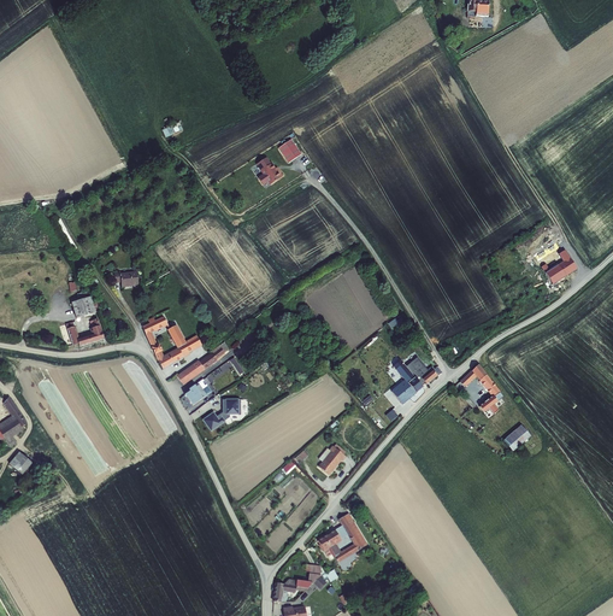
[(467,0),(467,13),(488,16),(488,0),(467,0)]
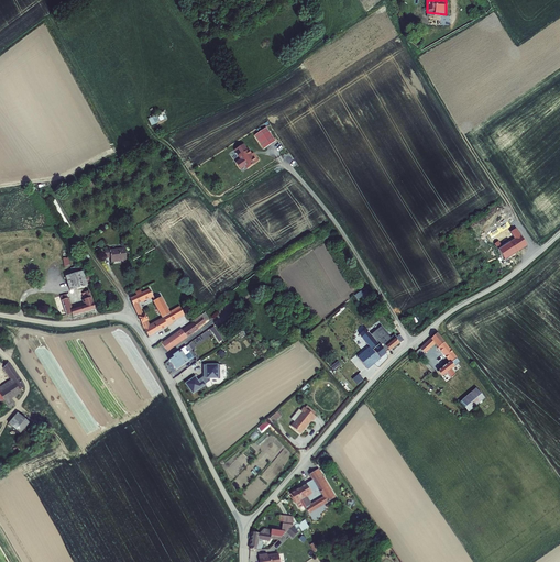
[(448,26),(448,18),(439,17),(439,25),(448,26)]
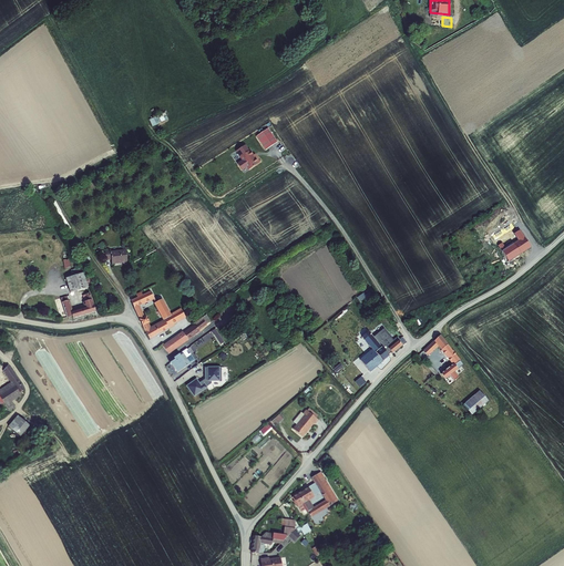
[(151,127),(165,120),(162,113),(147,121),(151,127)]
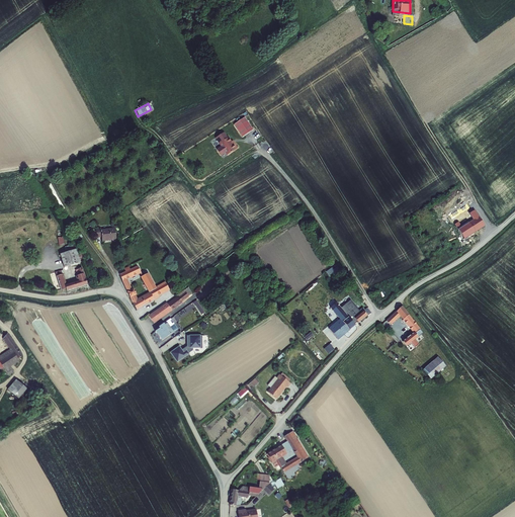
[(243,118),(233,125),(241,138),(252,131),(243,118)]
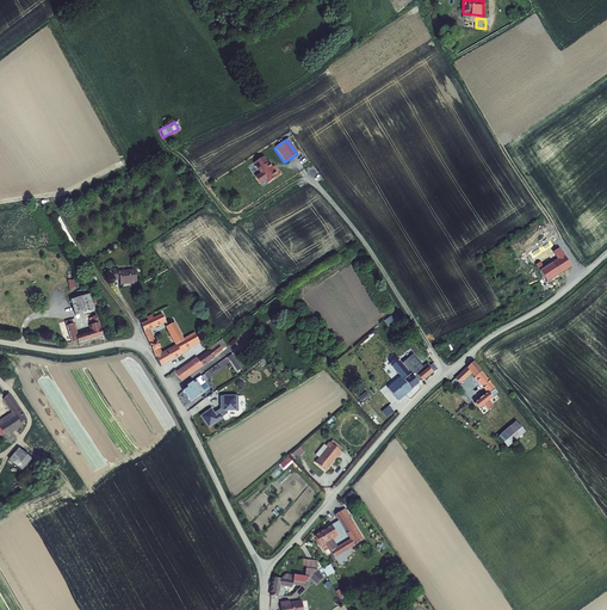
[(266,164),(255,171),(265,185),(277,177),(273,171),(271,171),(270,170),(266,164)]
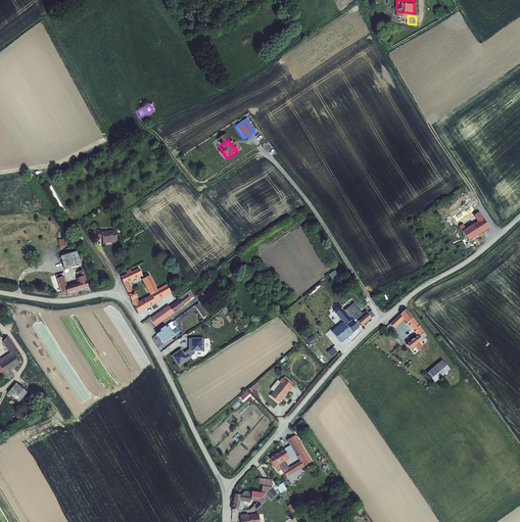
[(472,202),(454,215),(457,220),(475,207),(472,202)]
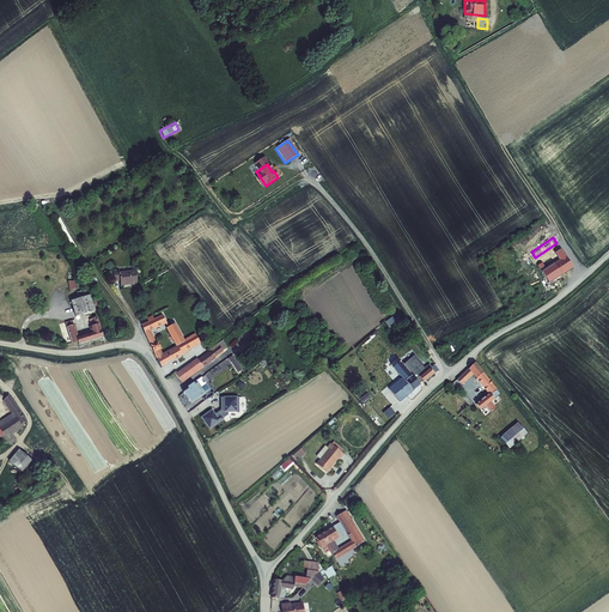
[(539,265),(549,280),(573,264),(562,246),(556,250),(560,258),(546,266),(543,261),(539,265)]
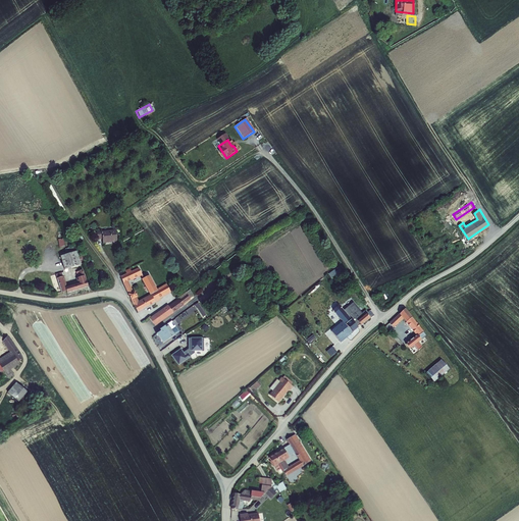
[(117,230),(103,231),(102,230),(98,230),(99,239),(103,239),(104,243),(117,241),(117,230)]
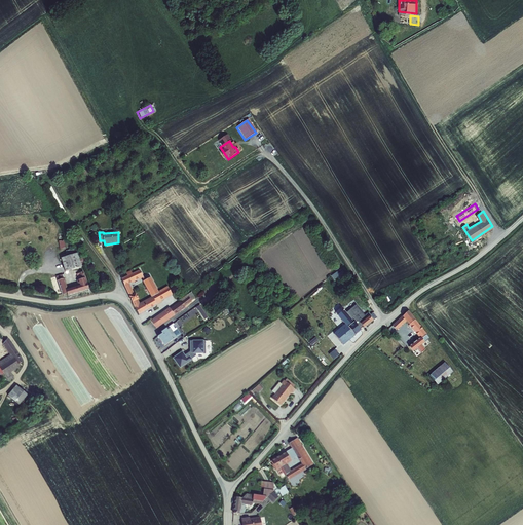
[(69,269),(82,266),(78,255),(66,258),(69,269)]
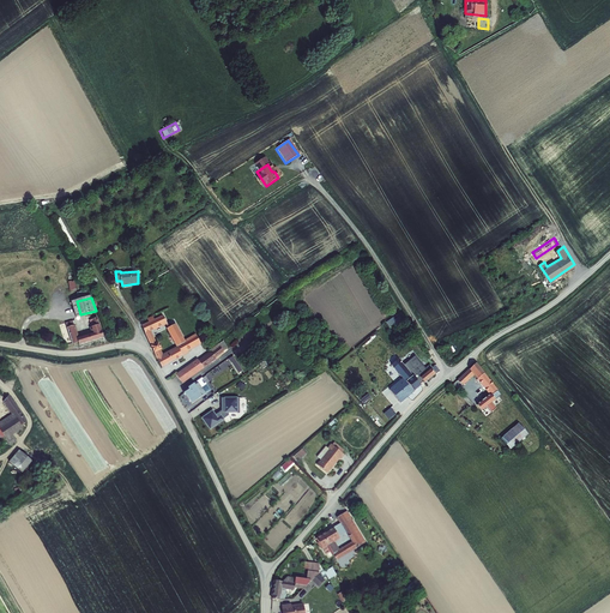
[(74,320),(66,323),(73,343),(79,341),(80,344),(106,337),(98,317),(90,320),(94,332),(78,336),(74,320)]
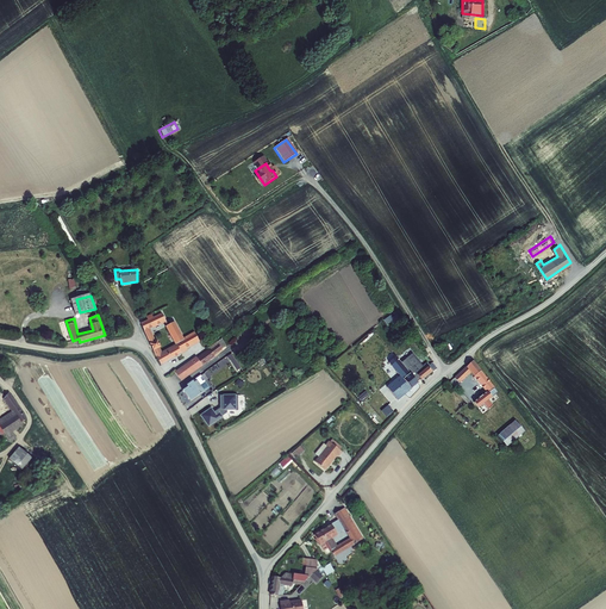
[(167,324),(173,337),(170,339),(173,345),(175,343),(176,345),(161,352),(150,330),(166,322),(162,316),(154,319),(149,322),(142,325),(161,365),(188,352),(188,350),(187,349),(192,347),(188,340),(183,342),(182,341),(173,322),(167,324)]
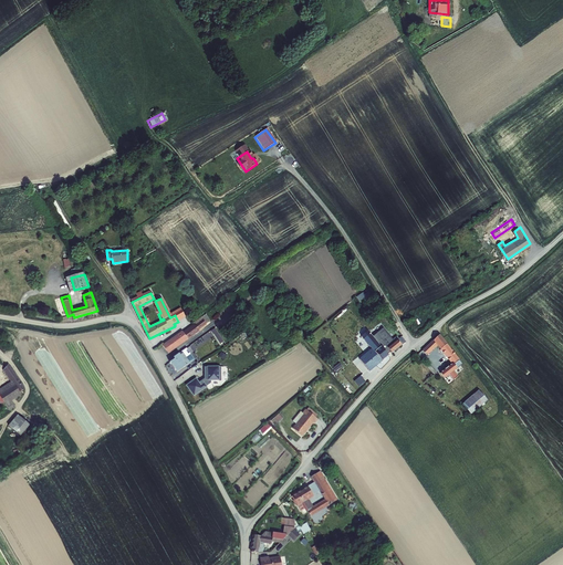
[(174,324),(175,325),(187,320),(183,310),(169,316),(170,317),(175,315),(178,322),(174,324)]
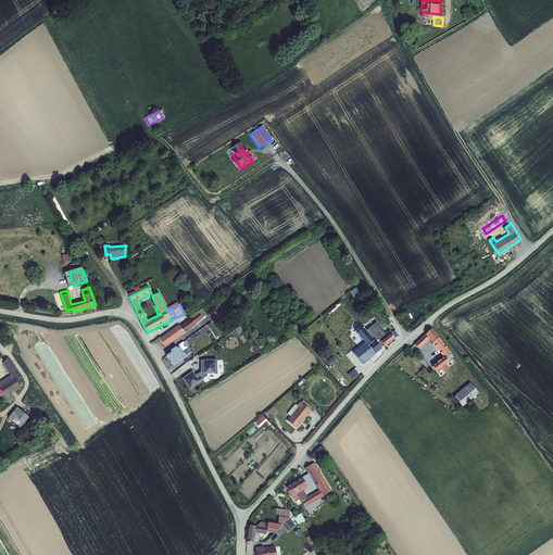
[(177,325),(158,340),(164,348),(195,325),(193,324),(201,318),(197,312),(189,317),(190,318),(178,327),(177,325)]
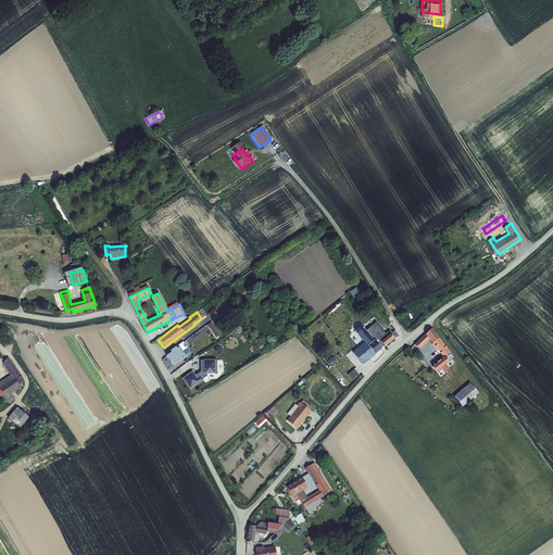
[(377,319),(362,330),(367,338),(371,335),(379,345),(382,342),(385,344),(394,337),(390,331),(388,333),(377,319)]
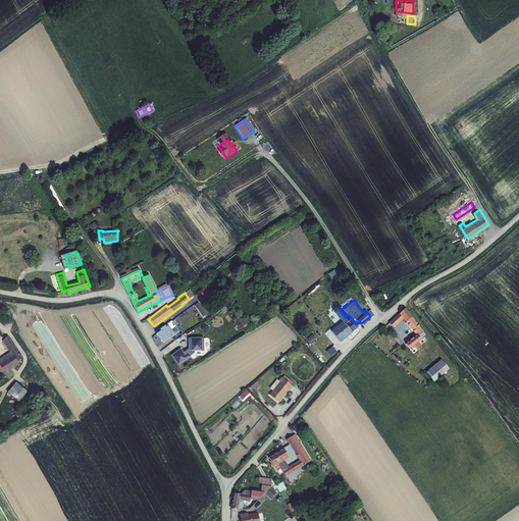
[(196,303),(193,306),(201,317),(205,315),(196,303)]
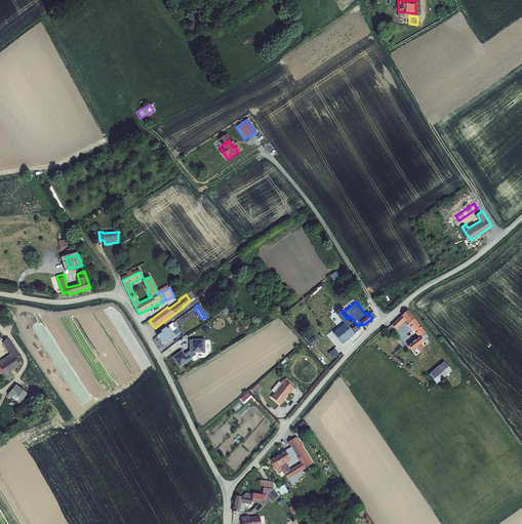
[(407,309),(390,324),(394,329),(405,319),(418,335),(408,345),(412,350),(416,347),(418,350),(423,346),(420,344),(424,340),(420,336),(426,332),(407,309)]
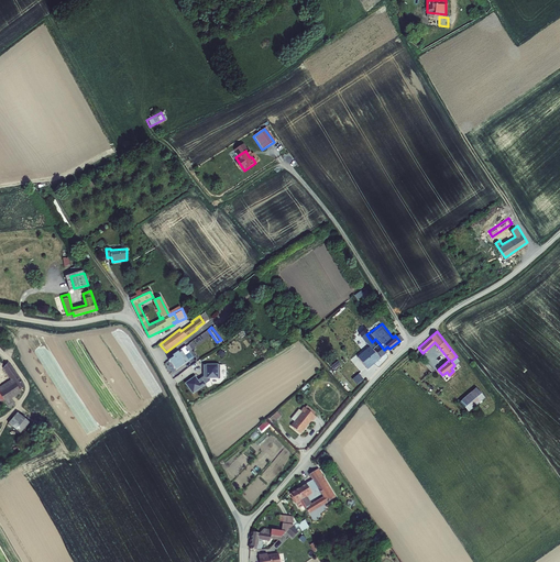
[(372,349),(379,356),(386,352),(384,350),(375,339),(372,342),(375,345),(372,349)]
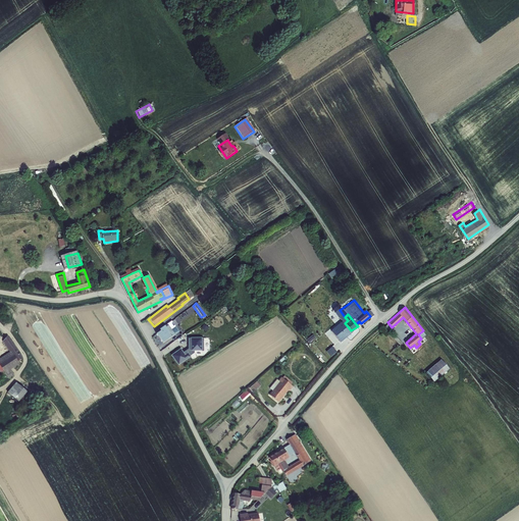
[(155,332),(162,342),(174,333),(170,327),(174,324),(170,319),(166,322),(167,324),(166,325),(165,323),(159,327),(160,329),(155,332)]
